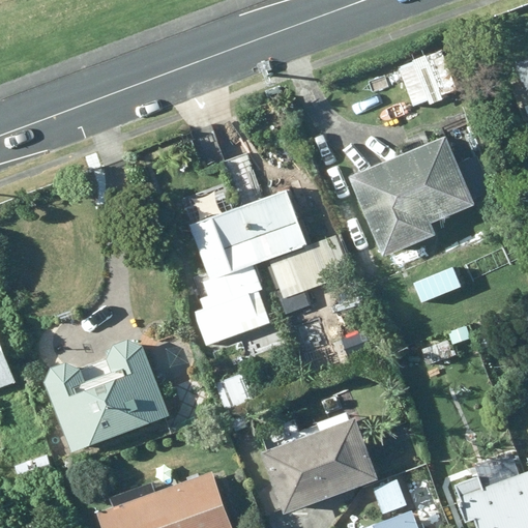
[(457,89),(444,48),(397,63),(410,105),(457,89)]
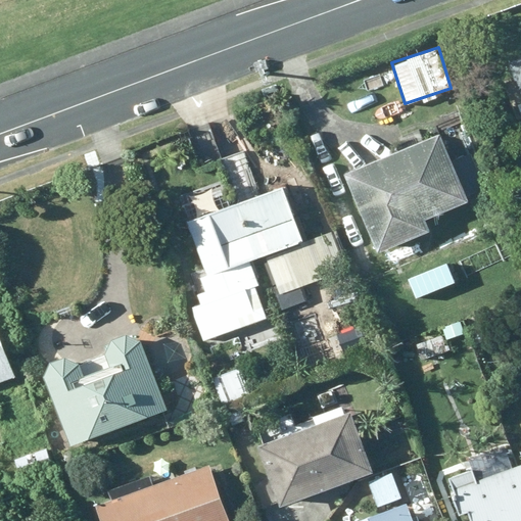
[(520,57),(509,62),(520,95),(520,94),(520,57)]
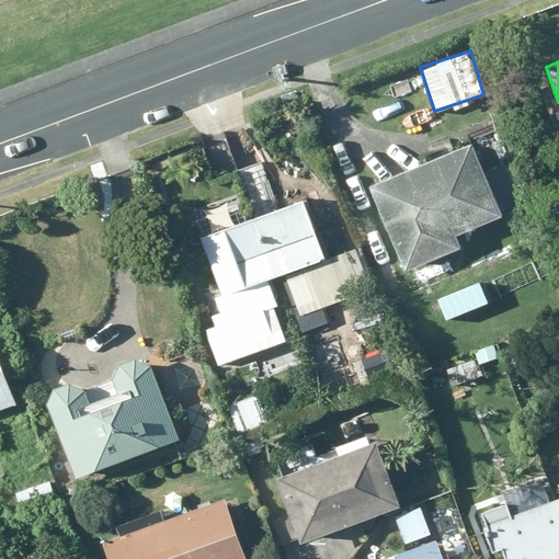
[(506,215),(475,140),(367,185),(403,273),(461,249),(456,236),(506,215)]
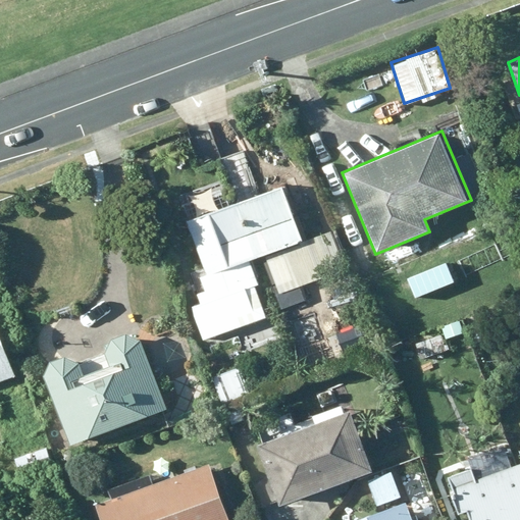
[(286,186),(241,202),(260,257),(280,312),(311,302),(306,288),(350,271),(333,227),(304,238),(286,186)]
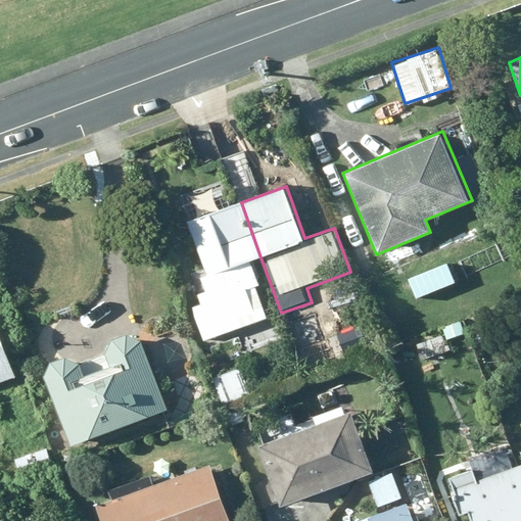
[(250,261),(261,257),(241,202),(192,220),(212,277),(204,280),(211,299),(189,308),(202,343),(272,319),(250,261)]
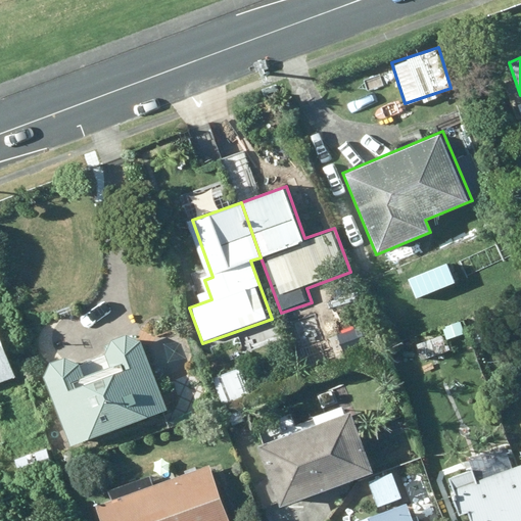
[(0,391),(20,384),(0,328),(0,391)]
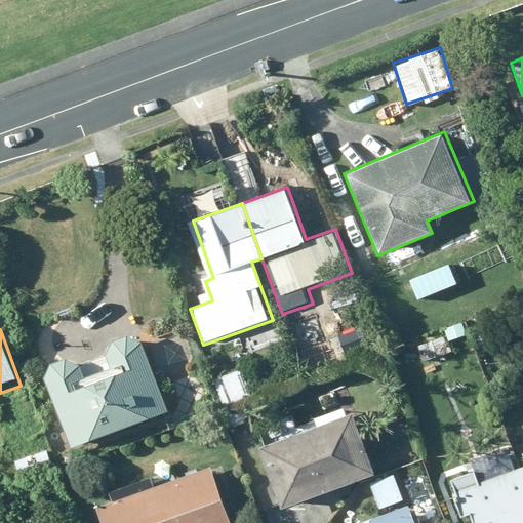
[(450,353),(442,332),(413,344),(423,364),(450,353)]
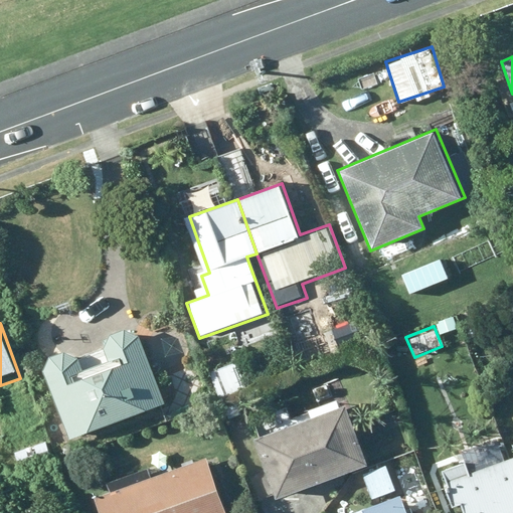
[(50,357),(41,370),(68,440),(164,403),(139,336),(129,329),(109,334),(102,348),(79,357),(63,354),(50,357)]
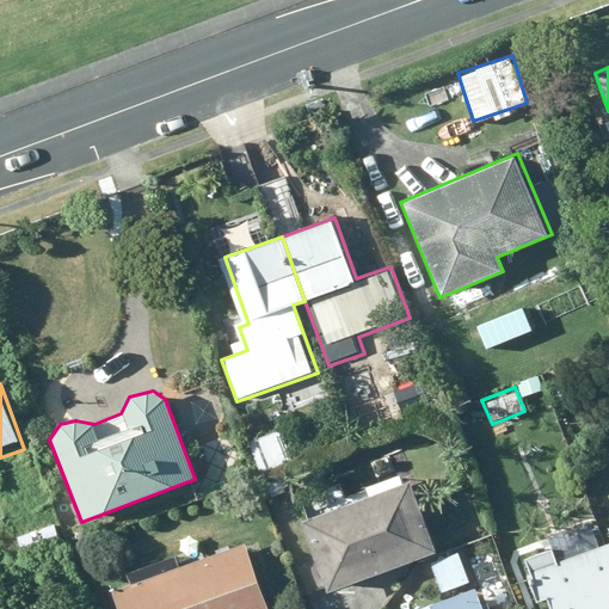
[(296,425),(241,444),(262,502),(315,483),(296,425)]
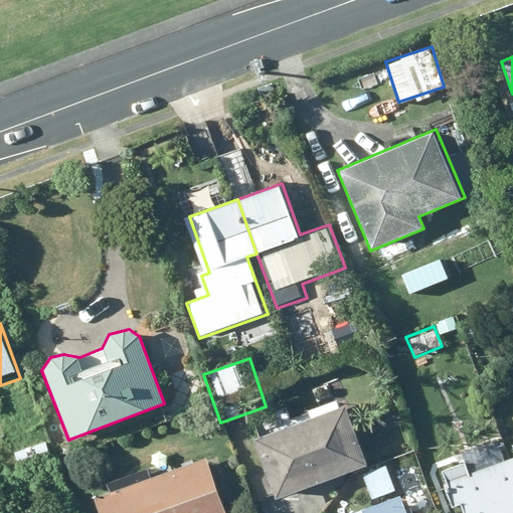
[(346,403),(253,439),(278,500),(370,465),(346,403)]
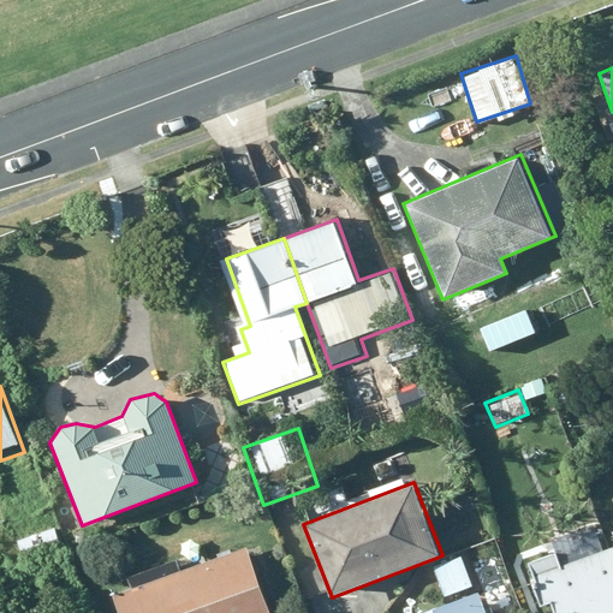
[(63,549),(52,524),(15,540),(25,565),(63,549)]
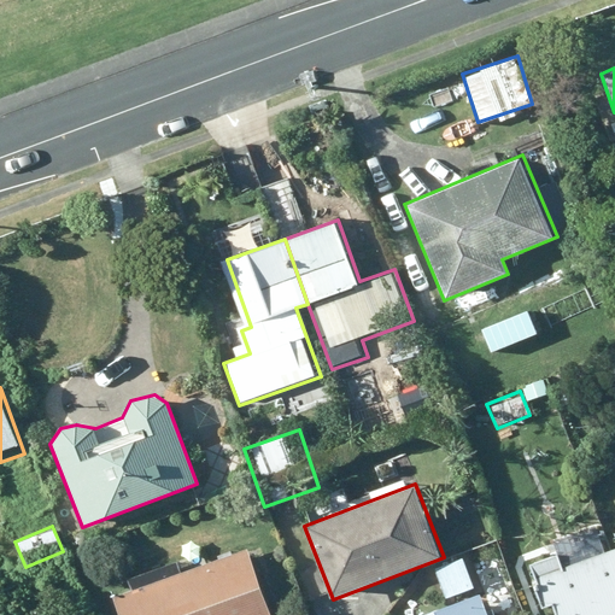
[(271,614),(247,545),(113,592),(121,614),(271,614)]
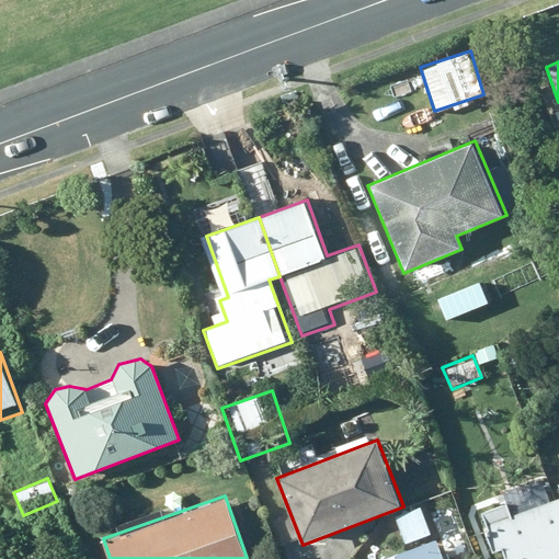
[(558,558),(558,513),(555,500),(510,514),(505,501),(478,511),(491,552),(500,549),(503,558),(558,558)]
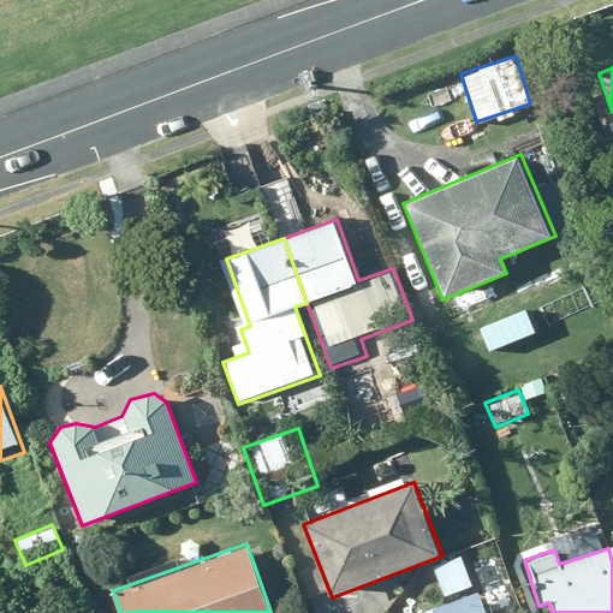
[(484,612),(477,591),(418,612),(484,612)]
